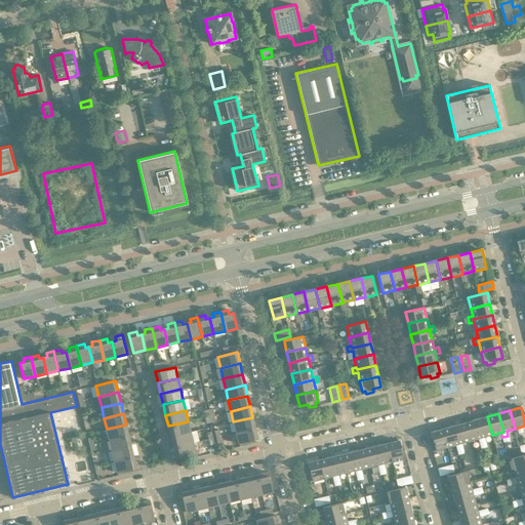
[(487,416),(476,419),(481,438),(478,439),(480,443),(485,442),(484,437),(492,435),(487,416)]
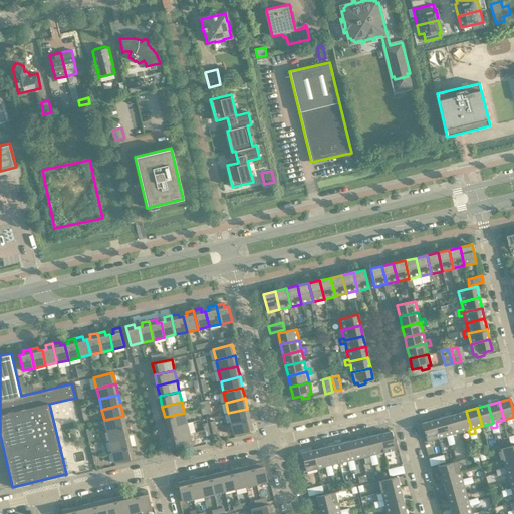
[(247,409),(228,413),(231,424),(250,419),(247,409)]
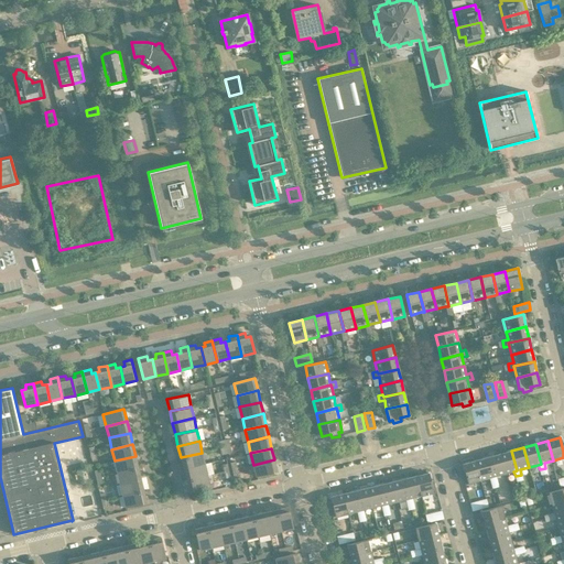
[(511,451),(499,454),(505,474),(513,472),(517,470),(511,451)]
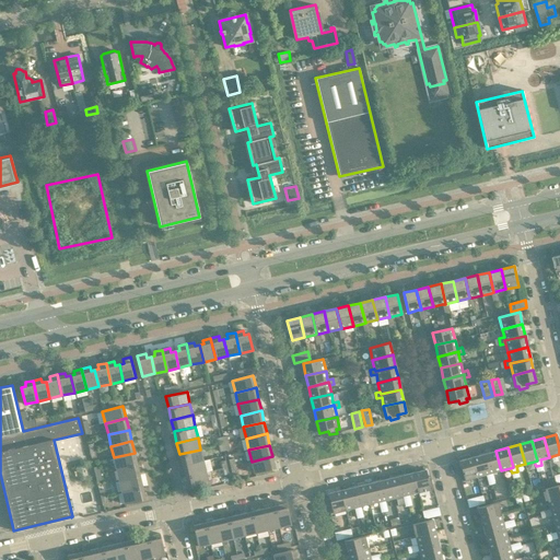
[(200,450),(179,454),(182,466),(203,461),(200,450)]
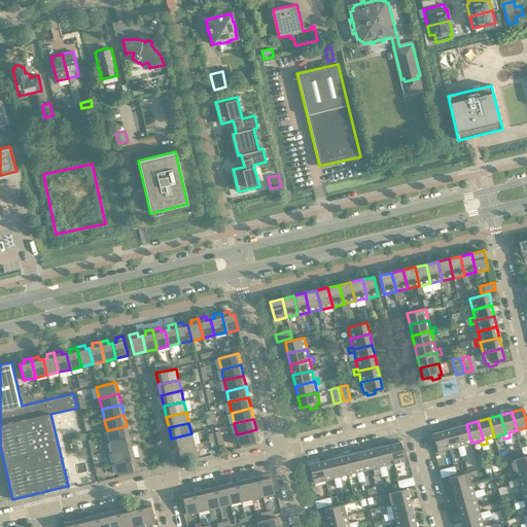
[(466,424),(455,427),(460,446),(457,447),(459,451),(464,450),(463,446),(471,443),(466,424)]
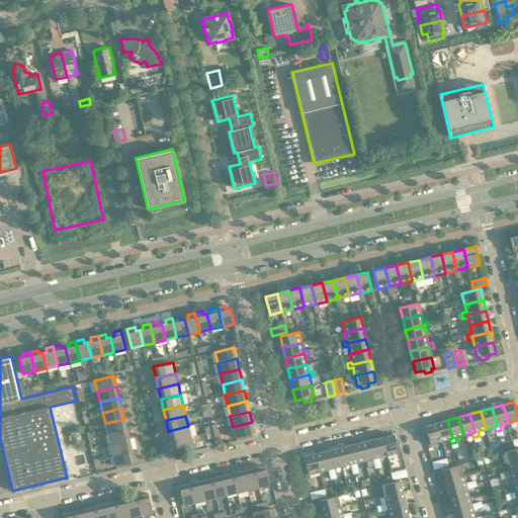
[(124,419),(105,423),(107,434),(126,429),(124,419)]
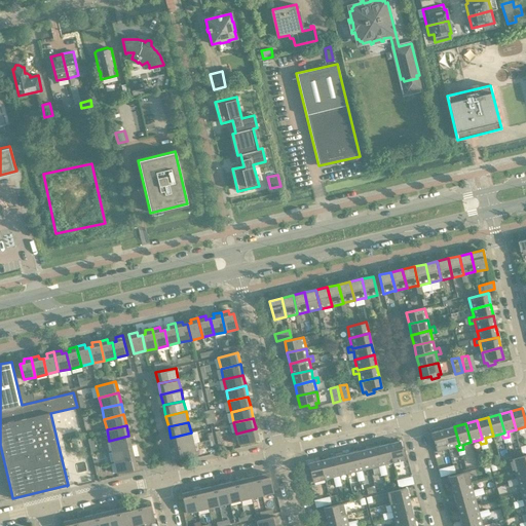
[(459,445),(454,426),(443,429),(448,448),(456,446),(459,445)]
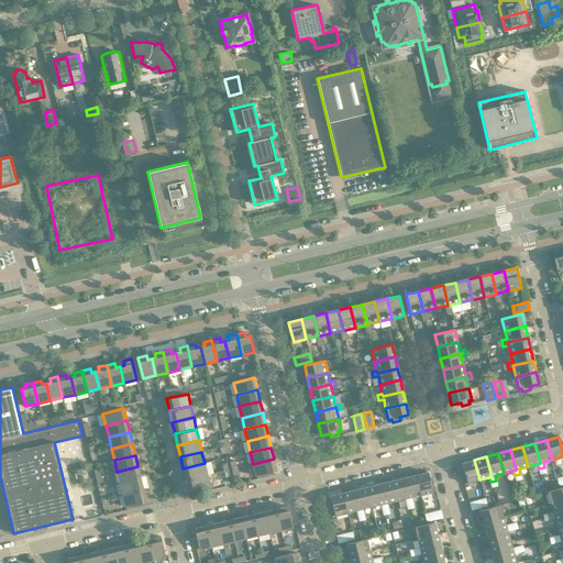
[(274,459),(253,464),(255,476),(276,471),(274,459)]
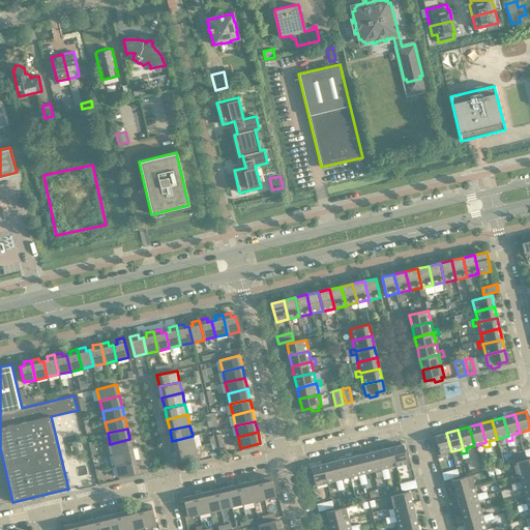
[(440,454),(451,451),(446,433),(435,436),(440,454)]
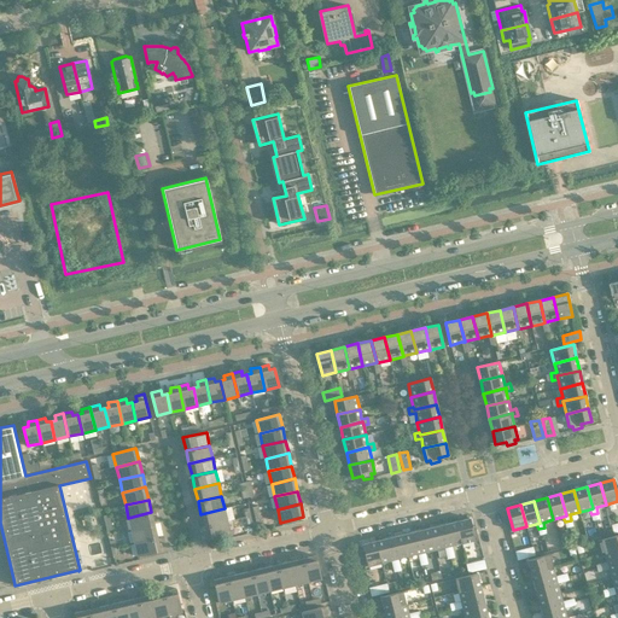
[(225,508),(200,514),(204,526),(227,522),(225,508)]
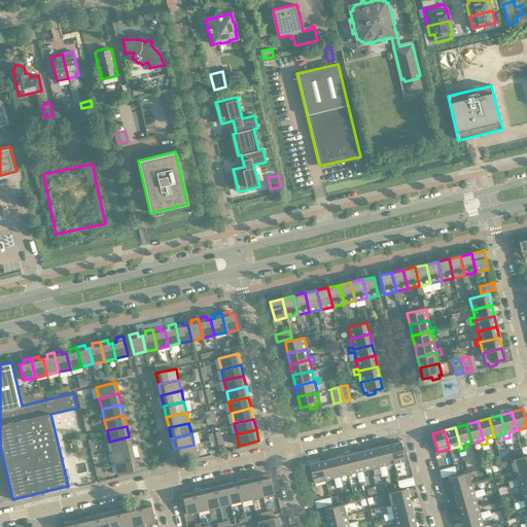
[(129,436),(109,442),(111,452),(132,448),(129,436)]
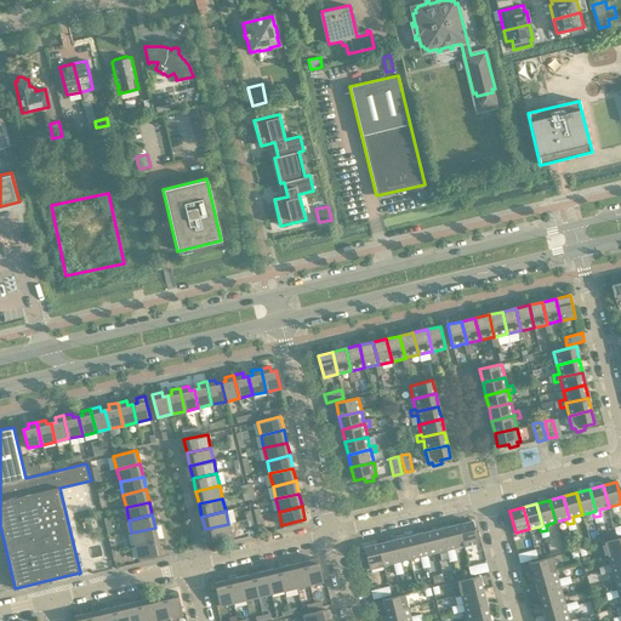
[(472,520),(459,524),(463,546),(478,543),(472,520)]
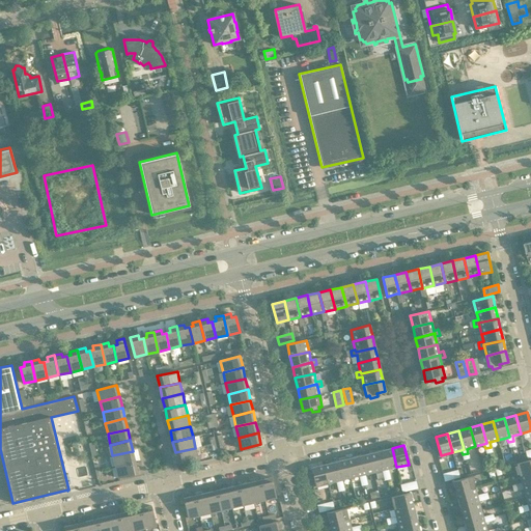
[(195,448),(175,452),(178,464),(198,459),(195,448)]
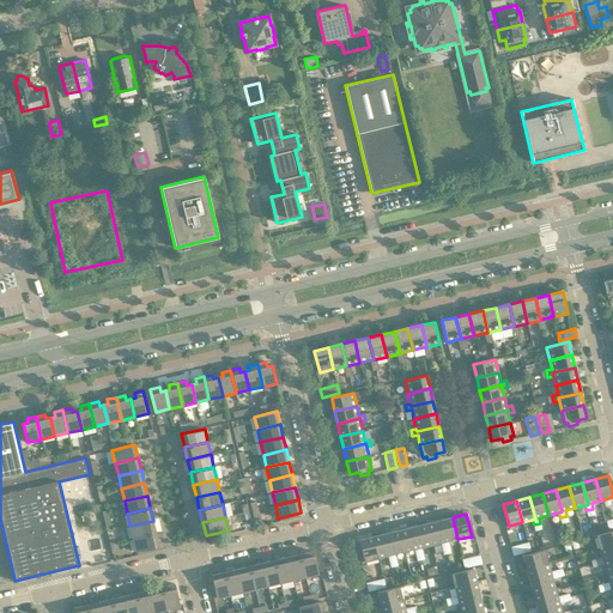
[(453,517),(439,521),(444,542),(441,544),(442,548),(449,547),(448,541),(457,539),(453,517)]
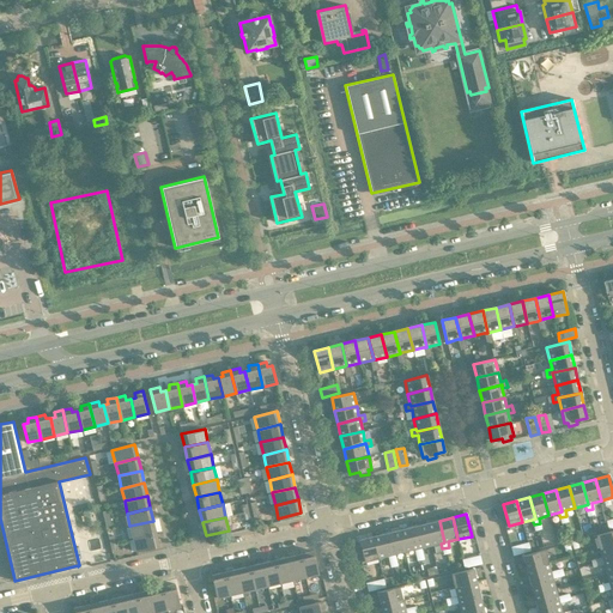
[(153,521),(129,526),(133,539),(156,533),(153,521)]
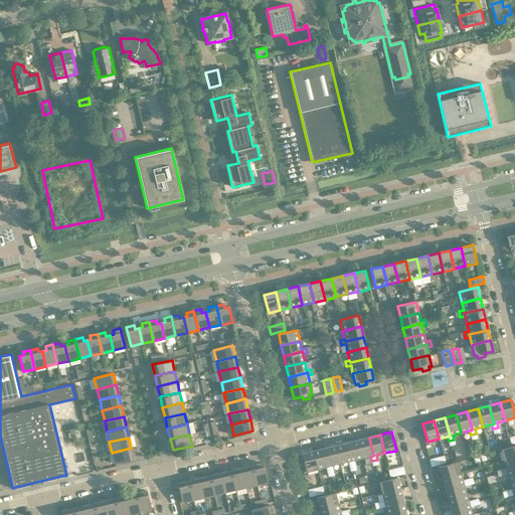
[(369,438),(357,440),(362,459),(370,457),(373,456),(369,438)]
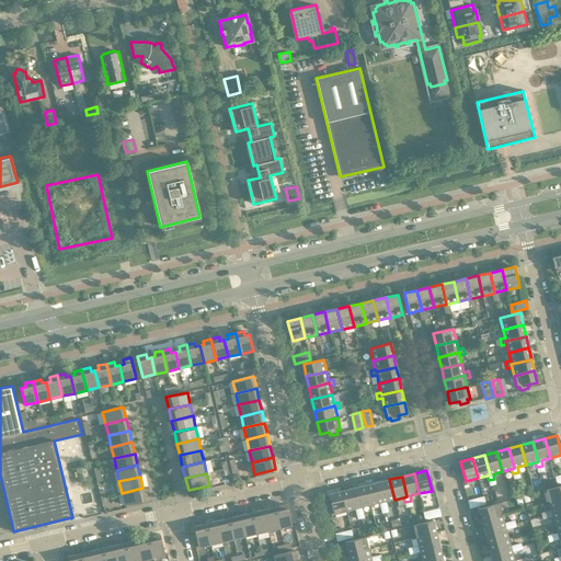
[(389,479),(377,482),(382,502),(379,503),(380,507),(387,506),(386,502),(395,500),(389,479)]
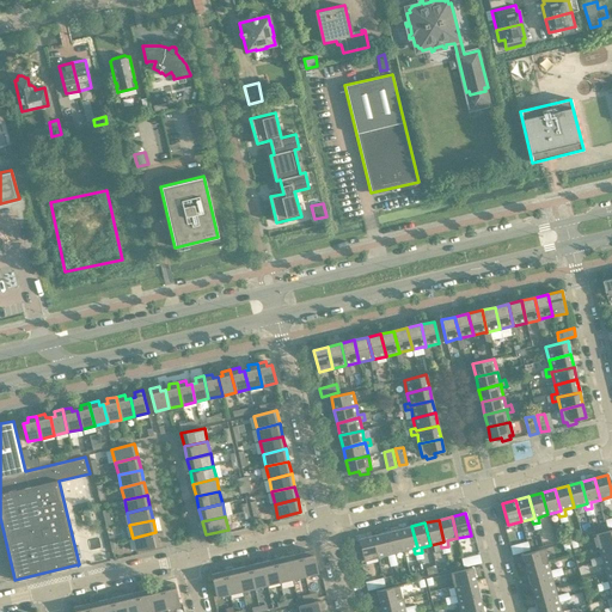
[(411,526),(398,530),(404,551),(414,549),(417,548),(411,526)]
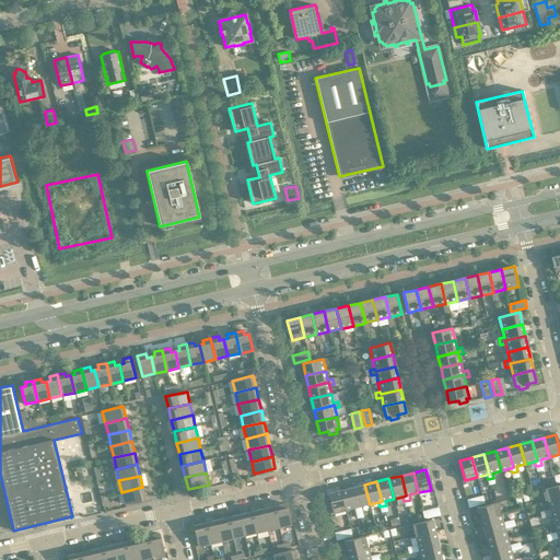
[(364,485),(352,488),(358,508),(354,508),(356,513),(361,512),(360,506),(370,504),(364,485)]
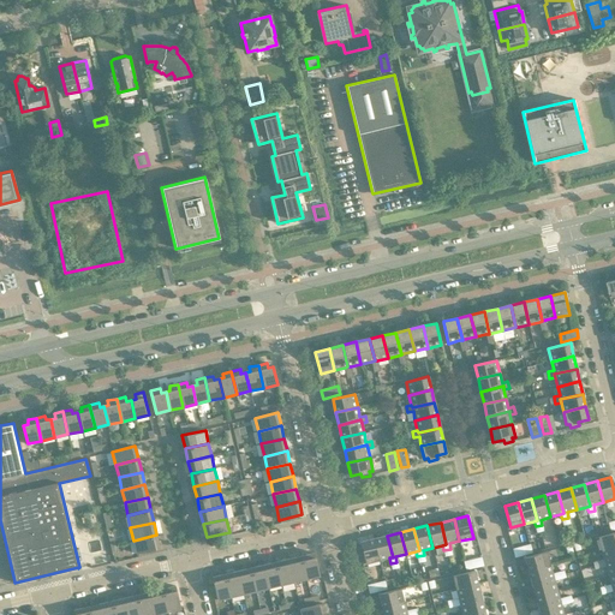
[(614,532),(598,537),(602,550),(614,545),(614,532)]
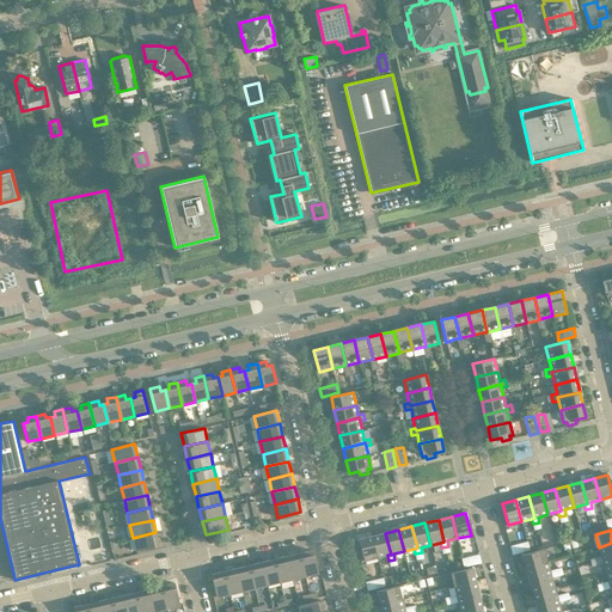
[(155,532),(133,538),(136,551),(159,545),(155,532)]
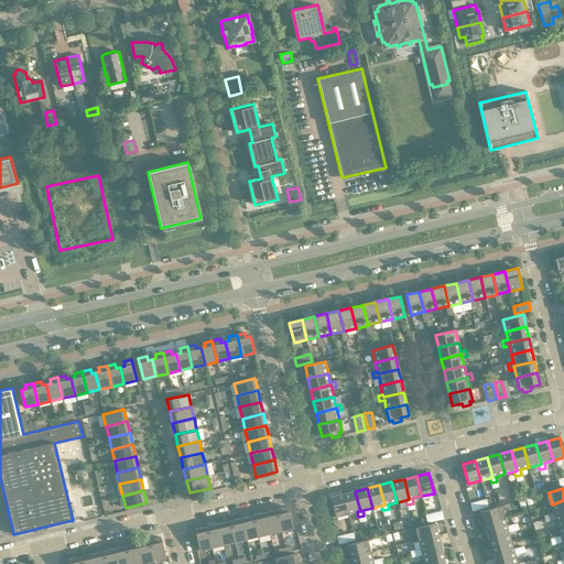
[(360,511),(355,491),(343,494),(348,514),(357,511),(360,511)]
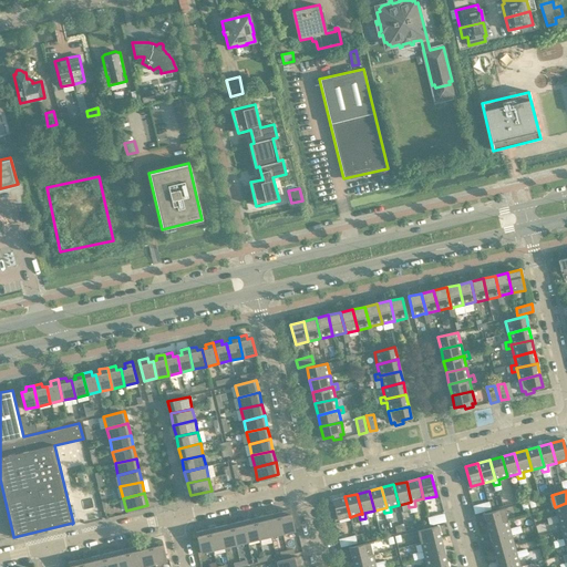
[(337,519),(350,517),(344,496),(332,500),(337,519)]
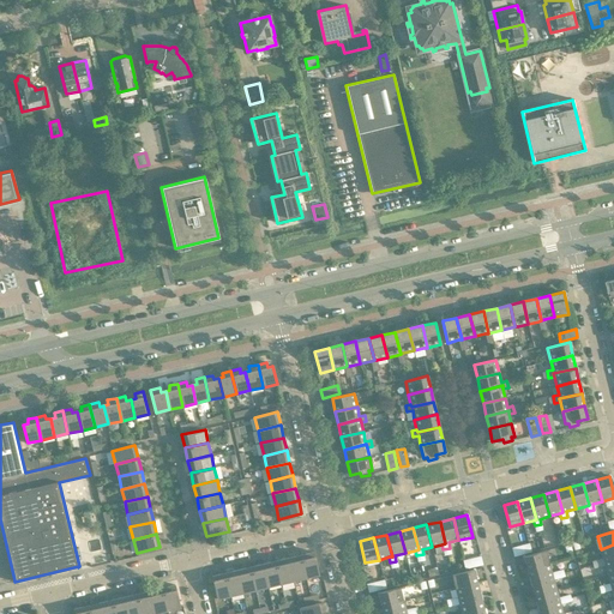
[(515,557),(531,552),(529,543),(512,548),(515,557)]
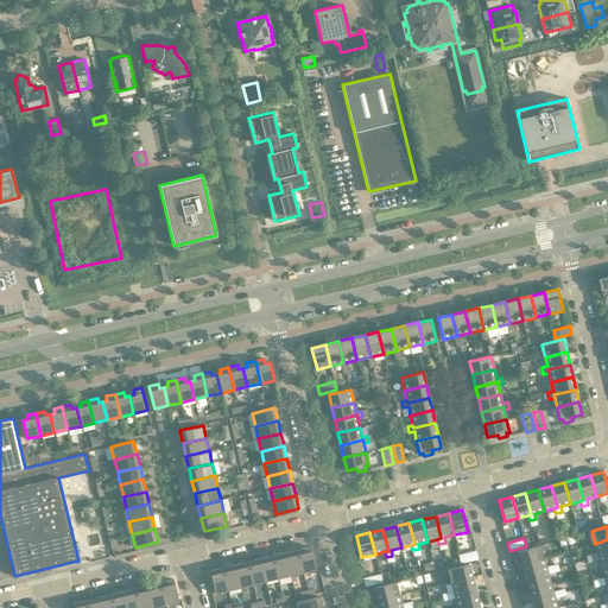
[(607,539),(595,544),(597,553),(591,555),(594,561),(599,559),(597,556),(607,552),(607,539)]
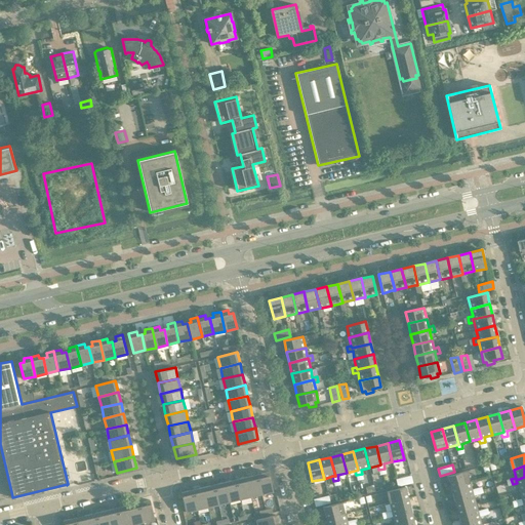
[(448,476),(451,487),(470,482),(467,471),(448,476)]
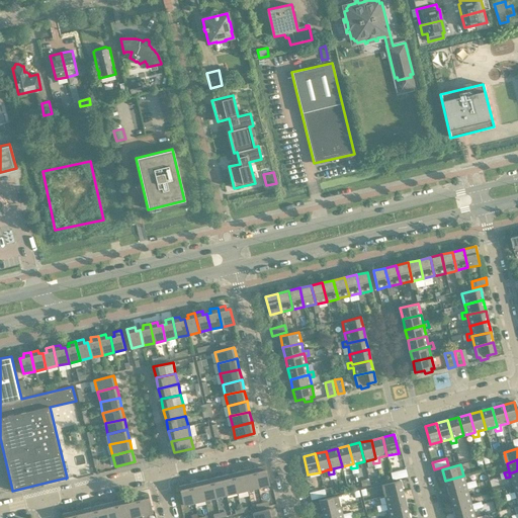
[(264,465),(253,468),(258,488),(269,485),(264,465)]
